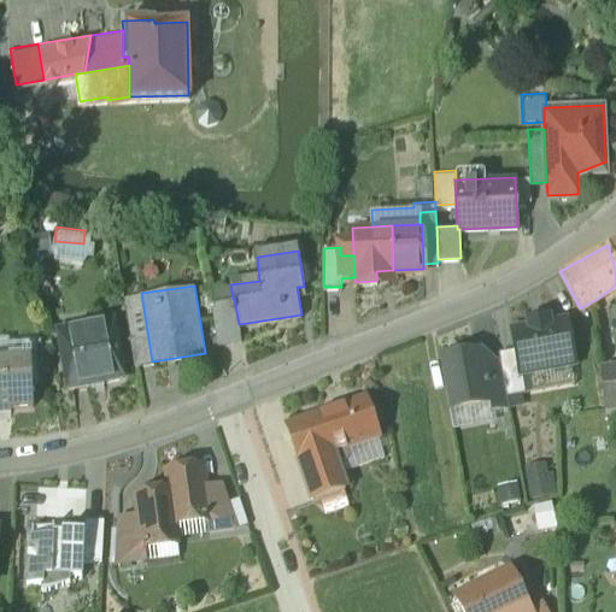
[(233,299),(211,302),(218,342),(241,339),(239,324),(234,299),(233,299)]
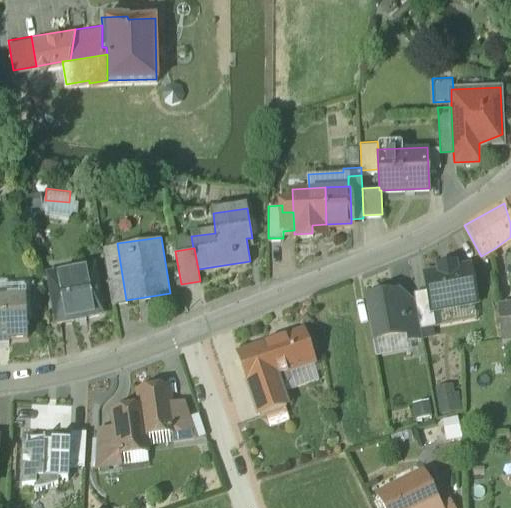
[(454,261),(439,264),(439,268),(425,271),(428,288),(432,308),(433,308),(476,300),(470,263),(455,265),(454,261)]
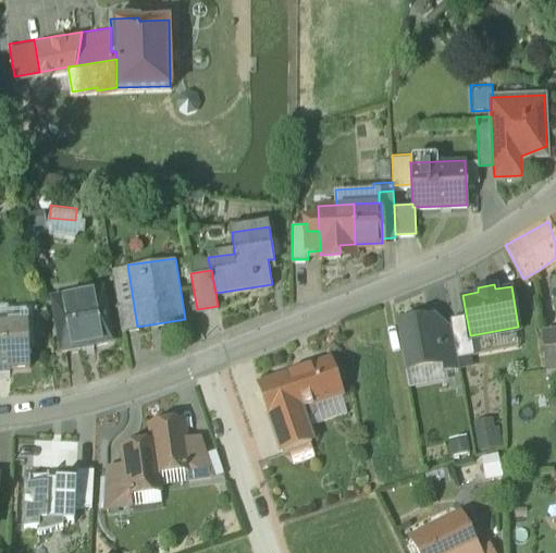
[(102,287),(52,296),(61,348),(83,344),(82,343),(111,338),(102,287)]
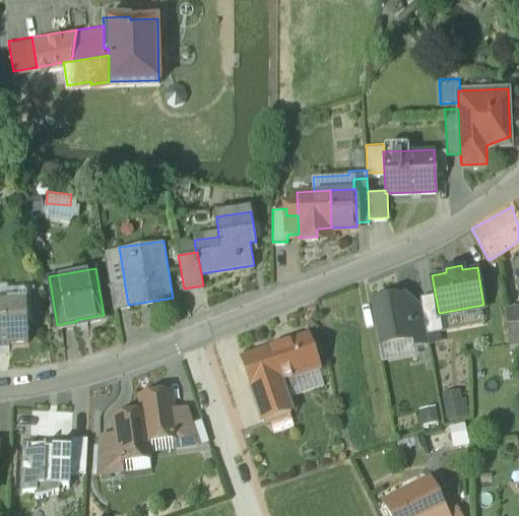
[(124,279),(110,281),(114,307),(128,305),(124,279)]
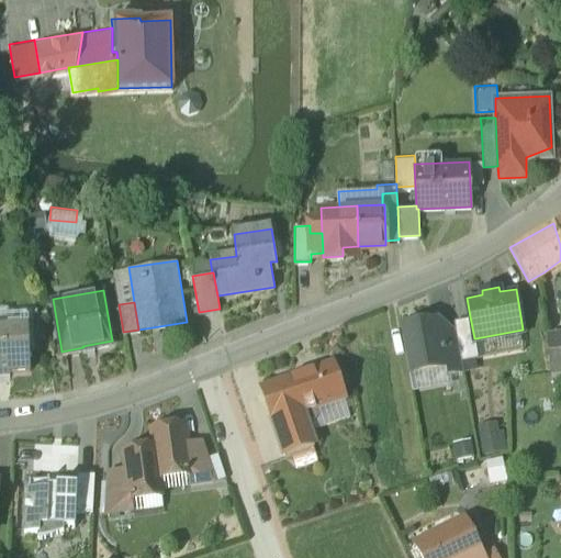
[(470,316),(455,320),(456,328),(461,358),(478,355),(475,338),(474,338),(470,316)]
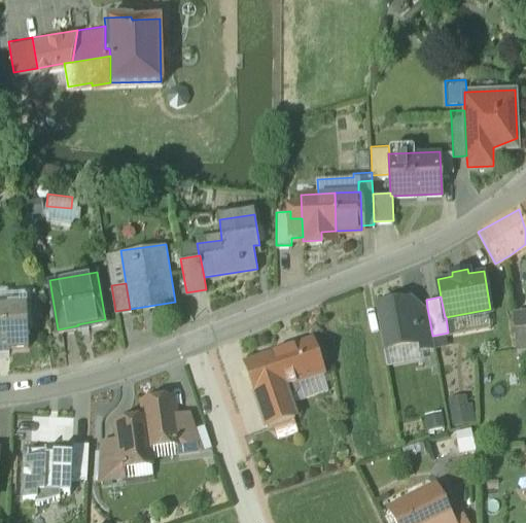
[(406,299),(376,305),(384,347),(417,341),(419,341),(413,310),(414,310),(413,303),(406,299)]
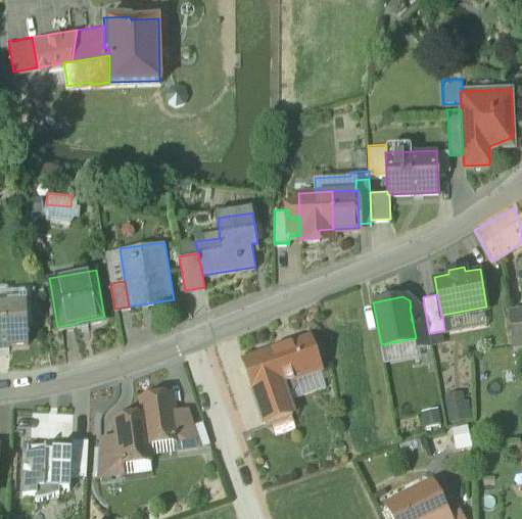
[(26,302),(0,302),(0,342),(28,341),(26,302)]
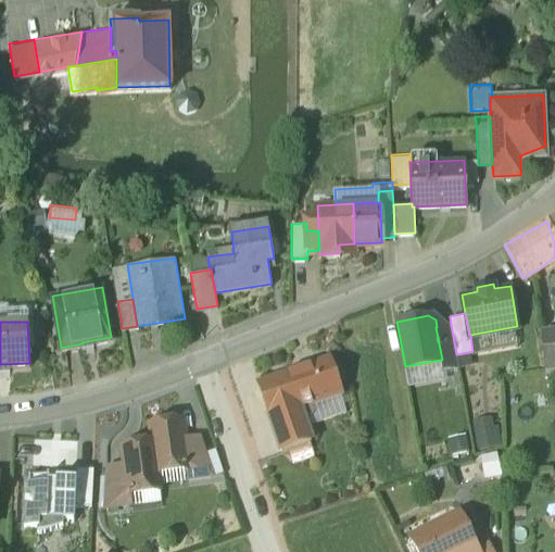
[(437,327),(436,327),(442,360),(440,360),(441,365),(457,363),(456,354),(451,325),(437,327)]
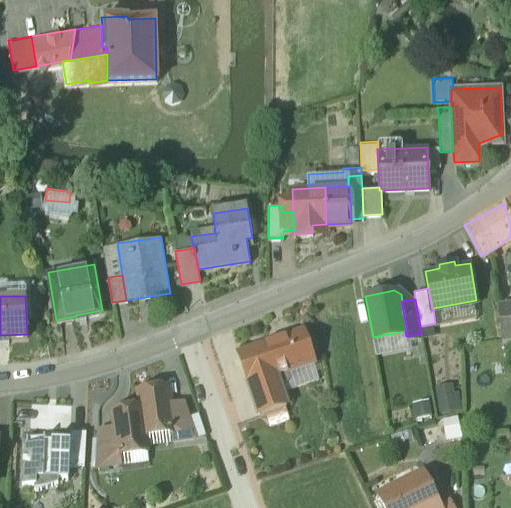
[(510,302),(498,304),(501,337),(510,335),(510,302)]
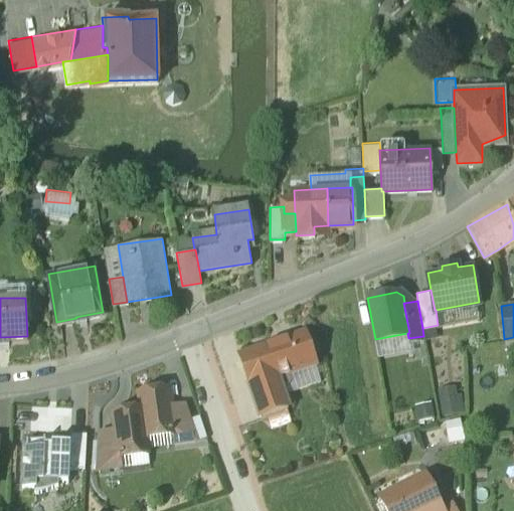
[(305,330),(239,352),(262,415),(288,405),(278,374),(315,362),(305,330)]
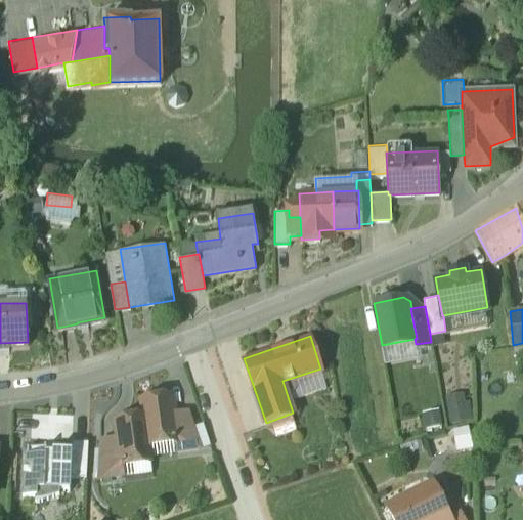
[(469,389),(448,390),(449,415),(470,414),(469,389)]
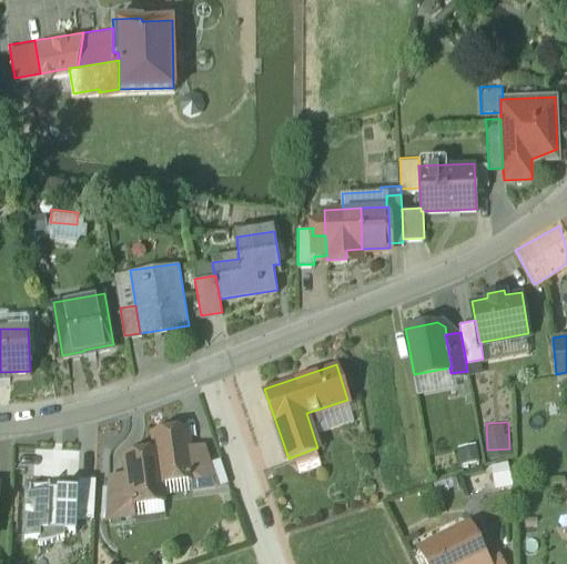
[(185,426),(153,431),(155,449),(157,449),(161,479),(191,475),(192,475),(189,446),(185,426)]
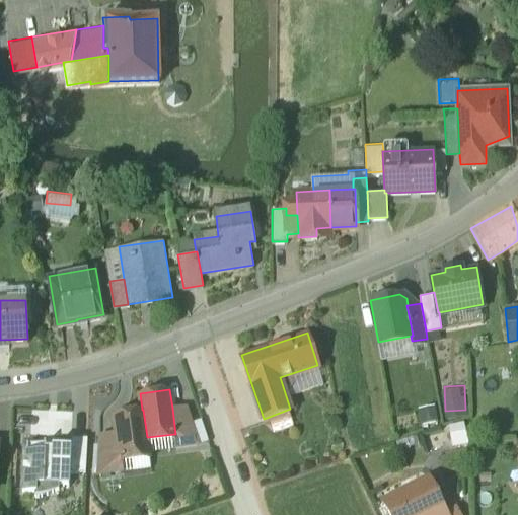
[(187,406),(172,408),(175,434),(174,434),(175,444),(198,441),(187,406)]
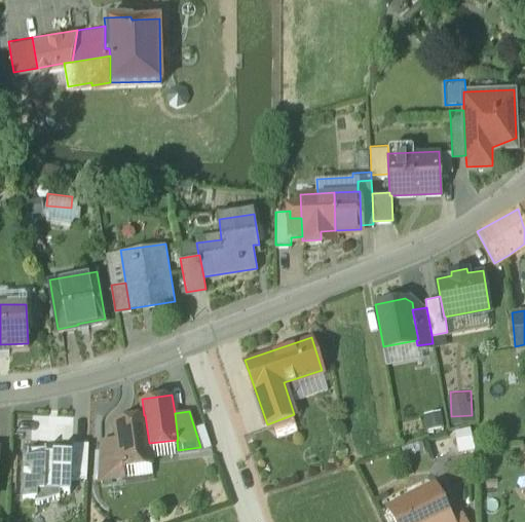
[(144,415),(115,419),(118,437),(121,463),(123,463),(151,459),(149,443),(145,415),(144,415)]
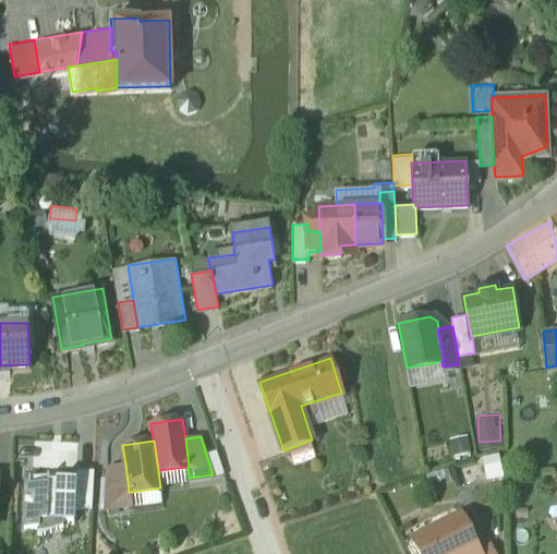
[(497,453),(484,456),(487,473),(500,470),(497,453)]
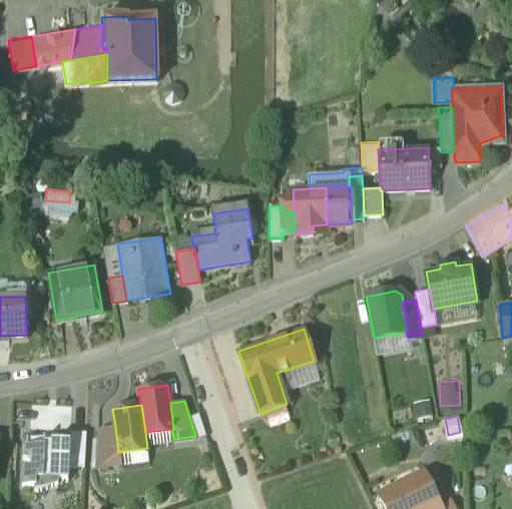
[(115,426),(98,429),(96,465),(121,462),(120,452),(118,452),(115,426)]
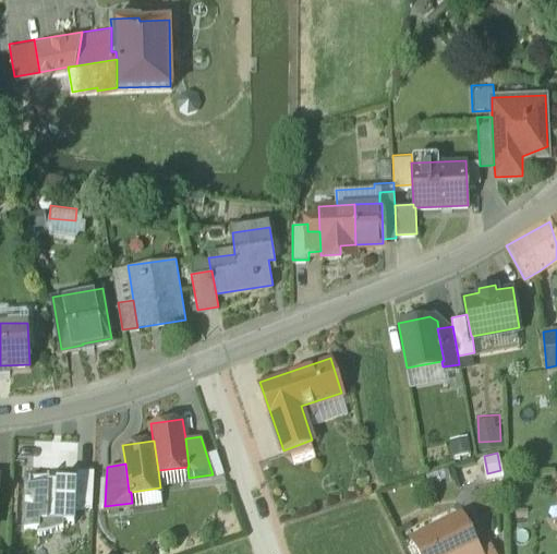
[(94,469),(76,468),(76,479),(75,505),(92,506),(94,469)]
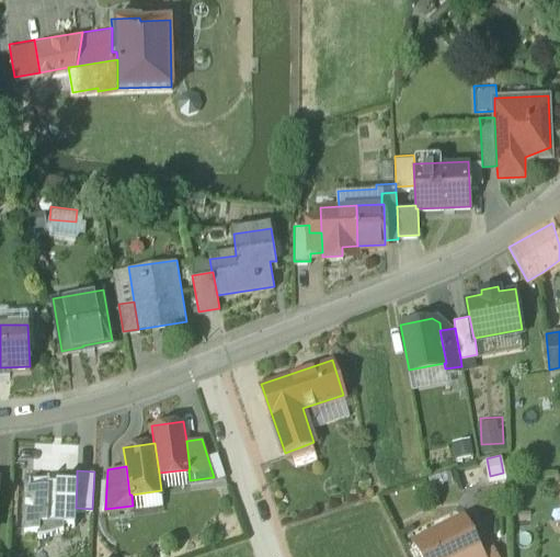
[(49,476),(29,477),(29,481),(26,485),(26,487),(25,490),(25,493),(25,497),(24,529),(37,530),(37,535),(45,534),(52,532),(64,526),(63,522),(75,522),(76,508),(77,481),(49,480),(49,476)]
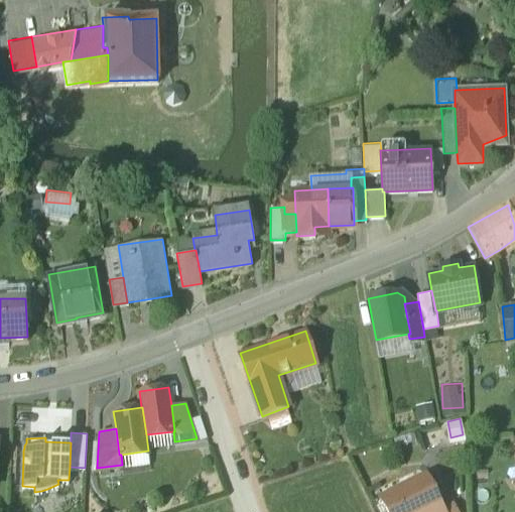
[(426,475),(381,496),(388,511),(436,511),(442,509),(442,508),(426,475)]
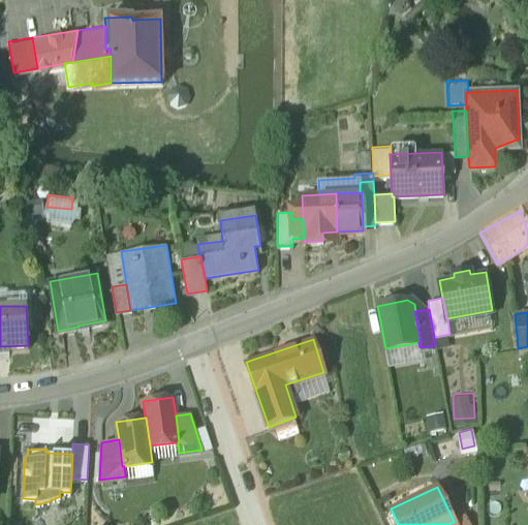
[(454,522),(447,524),(469,524),(465,516),(454,521),(454,522)]
